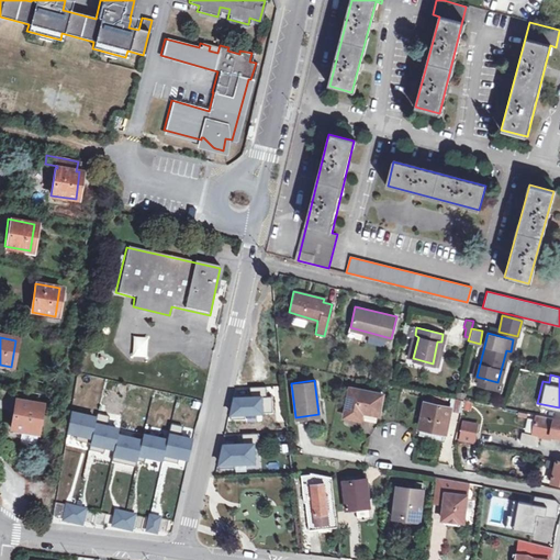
[(380,394),(348,387),(343,415),(357,418),(359,410),(377,414),(380,394)]
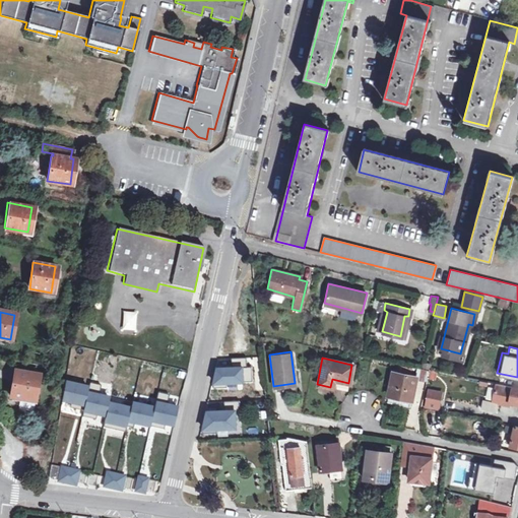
[(214,372),(211,388),(248,386),(247,369),(245,370),(244,360),(225,362),(227,371),(214,372)]
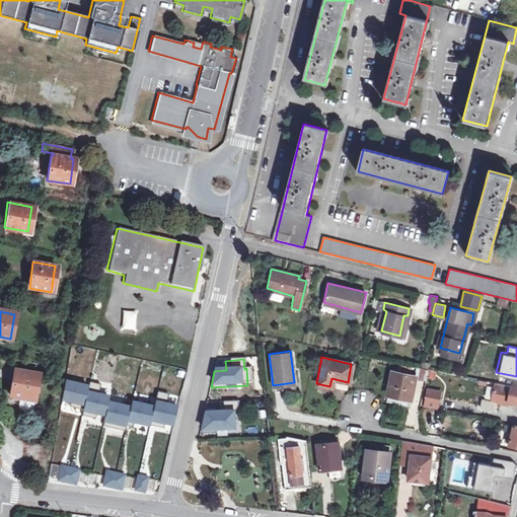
[(417,366),(416,377),(423,378),(424,367),(417,366)]
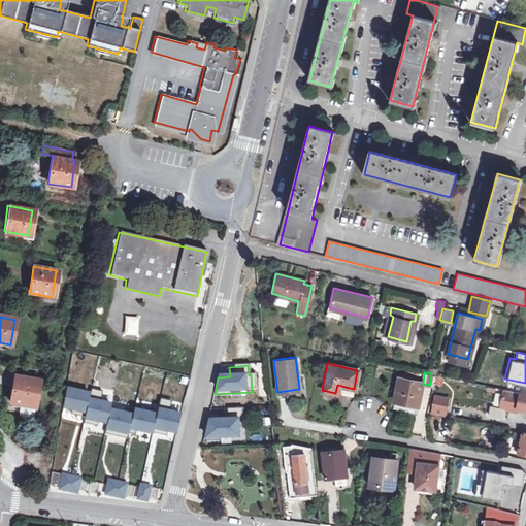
[(85,412),(90,389),(75,386),(76,377),(66,375),(61,405),(85,412)]
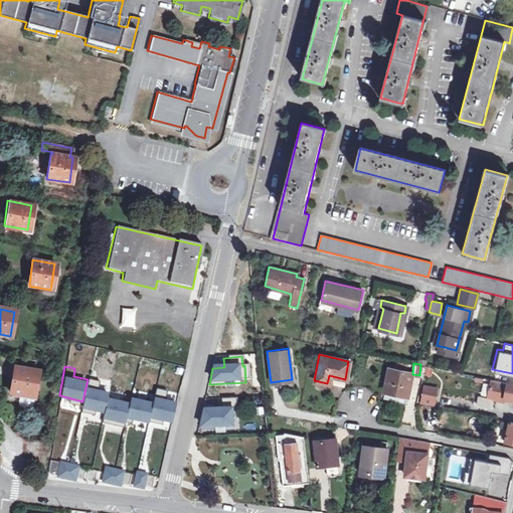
[(36,371),(15,367),(11,392),(33,396),(36,371)]
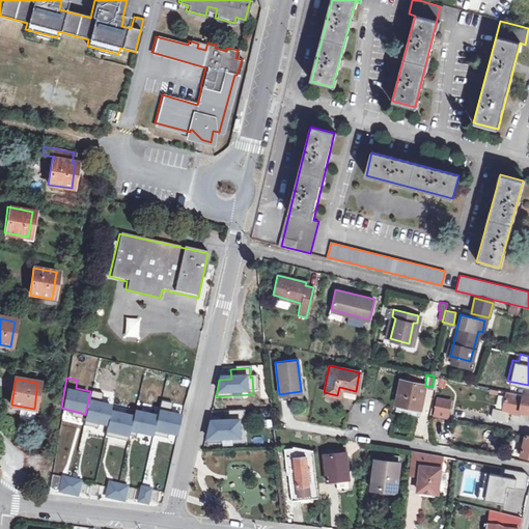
[(424,386),(400,380),(396,402),(420,407),(424,386)]
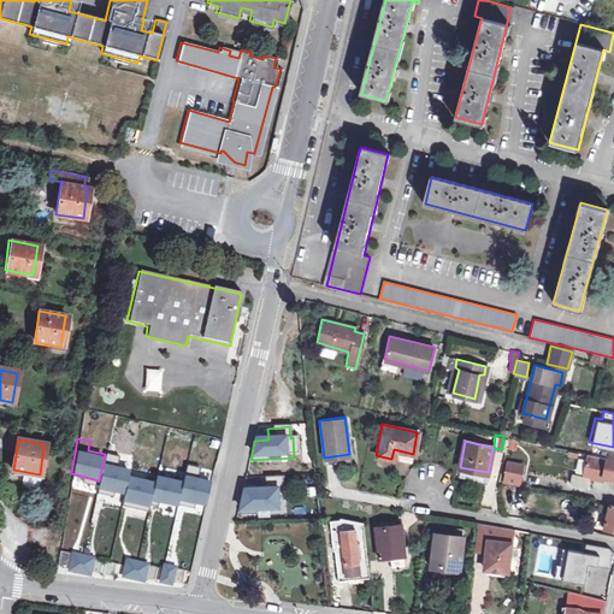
[(124,493),(130,465),(114,462),(117,453),(105,450),(105,454),(99,480),(98,485),(124,493)]
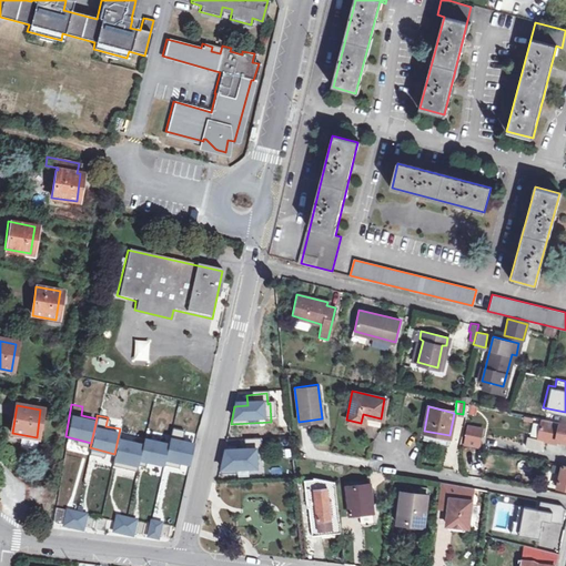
[(555,420),(541,417),(539,417),(535,438),(551,442),(555,420)]
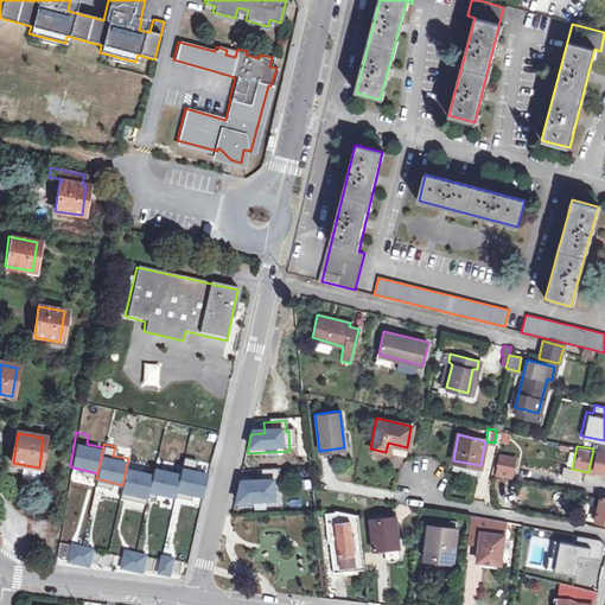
[(604,451),(599,450),(593,449),(588,472),(592,472),(593,469),(604,471),(604,451)]
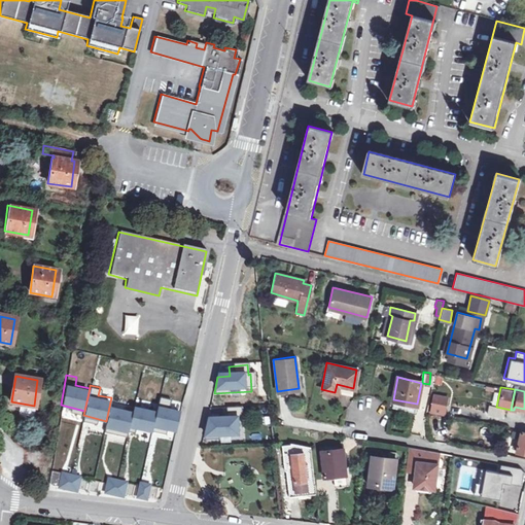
[(172,429),(176,409),(169,407),(171,398),(159,395),(155,411),(152,425),(172,429)]
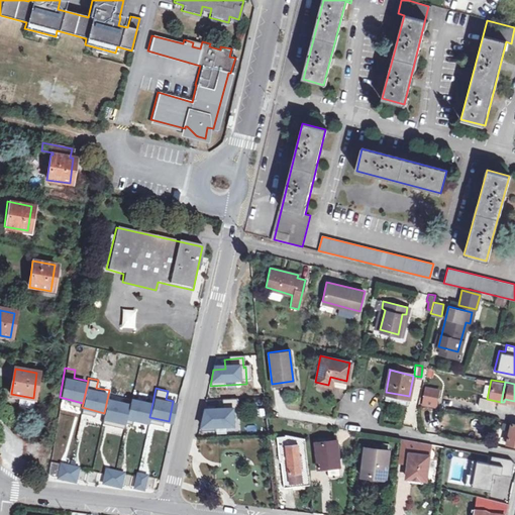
[(440,392),(428,389),(424,405),(436,407),(440,392)]
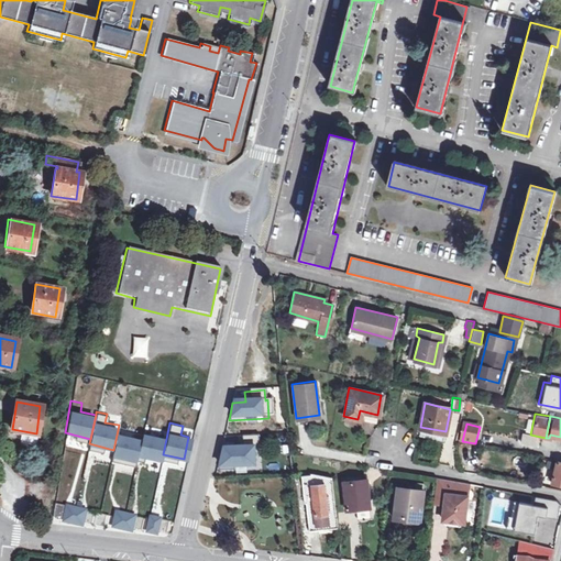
[(136,458),(141,438),(127,435),(128,427),(119,425),(113,450),(111,455),(135,462),(136,458)]
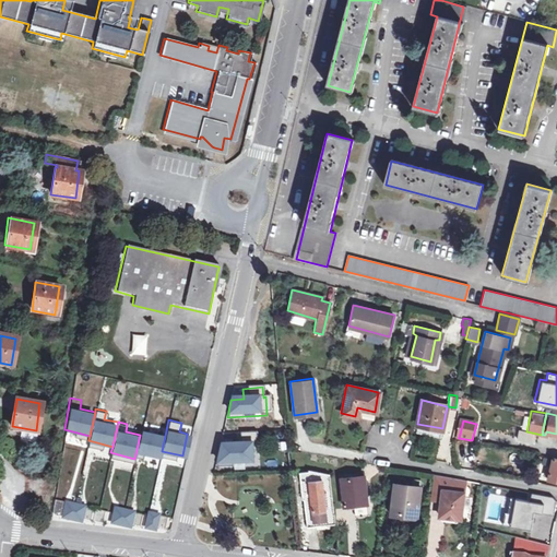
[(162,451),(165,436),(149,433),(150,427),(142,425),(140,435),(135,454),(160,460),(162,451)]
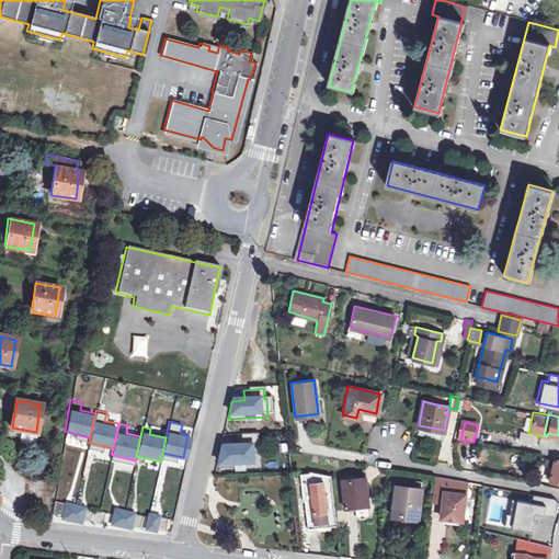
[(255,431),(240,432),(240,437),(224,438),(219,461),(253,460),(252,440),(255,440),(255,431)]
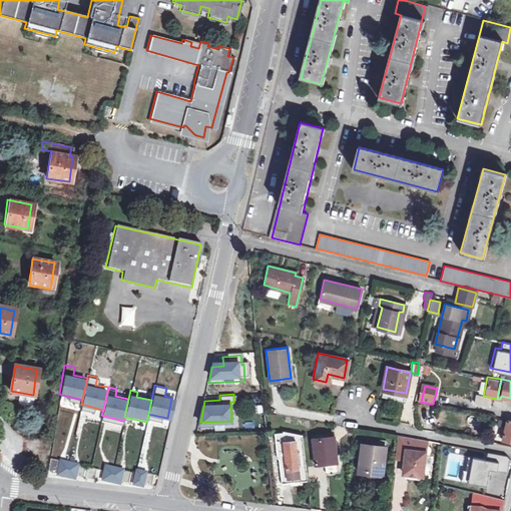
[(510,421),(506,420),(502,440),(510,441),(510,421)]
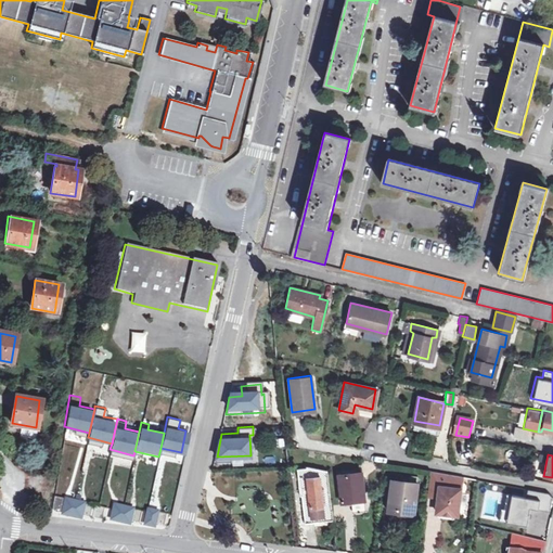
[(331,519),(324,470),(306,465),(297,468),(297,485),(300,485),(303,521),(331,519)]
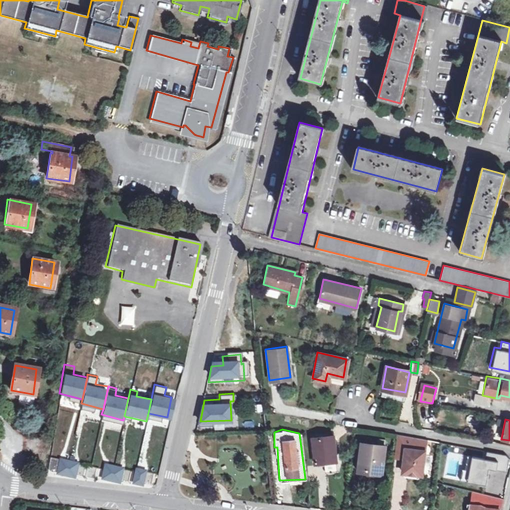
[(335,435),(314,436),(315,462),(337,461),(335,435)]
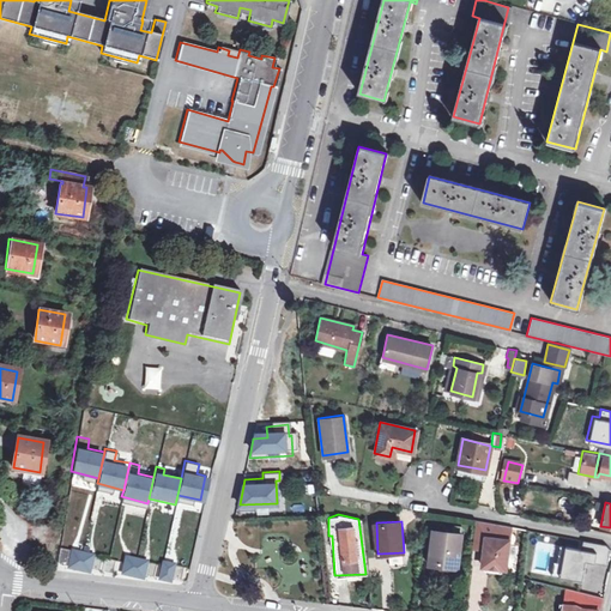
[(497,540),(500,526),(478,522),(475,549),(487,551),(488,538),(497,540)]
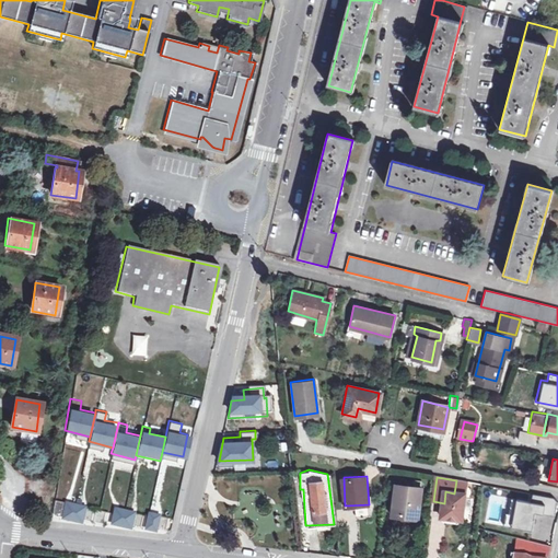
[(468,483),(456,480),(454,493),(445,491),(444,503),(442,518),(463,521),(468,483)]
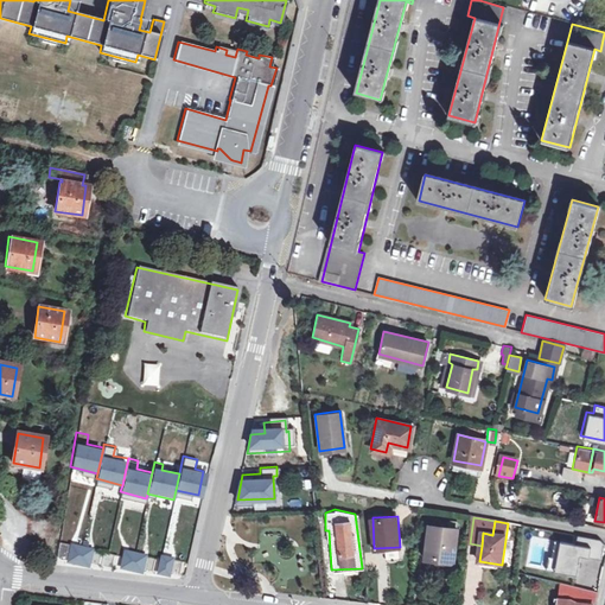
[(458,530),(431,526),(425,559),(453,564),(458,530)]
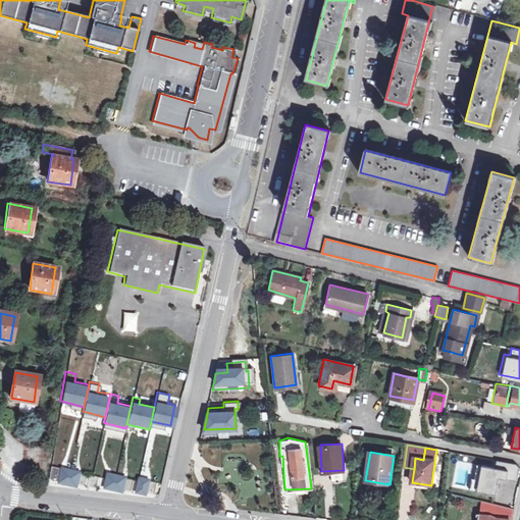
[(518,469),(485,463),(481,486),(513,492),(518,469)]
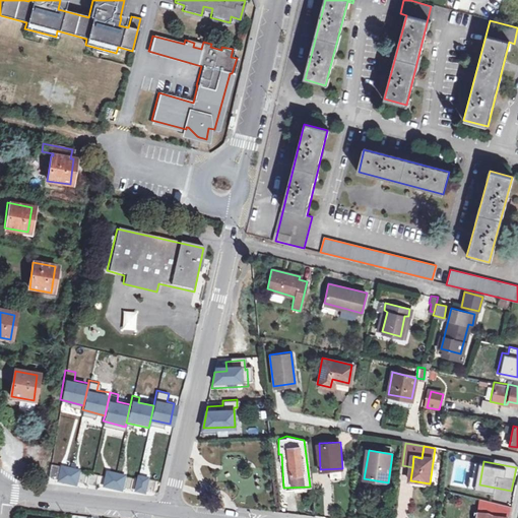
[(59,467),(56,479),(76,484),(78,471),(59,467)]
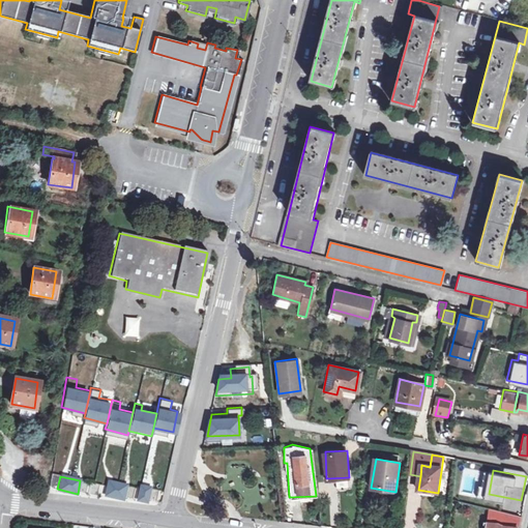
[(115,482),(106,480),(103,493),(112,496),(115,482)]
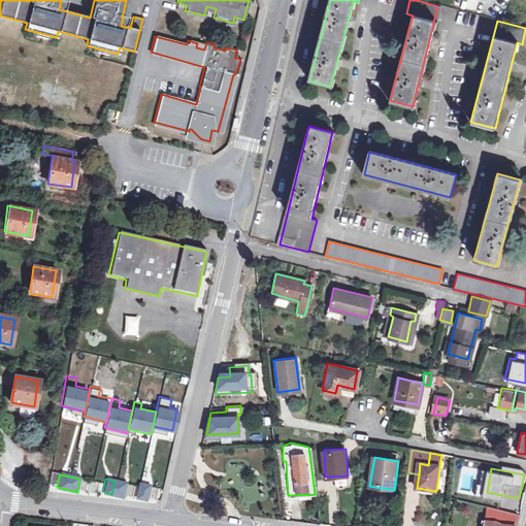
[(151,483),(140,480),(137,495),(148,497),(151,483)]
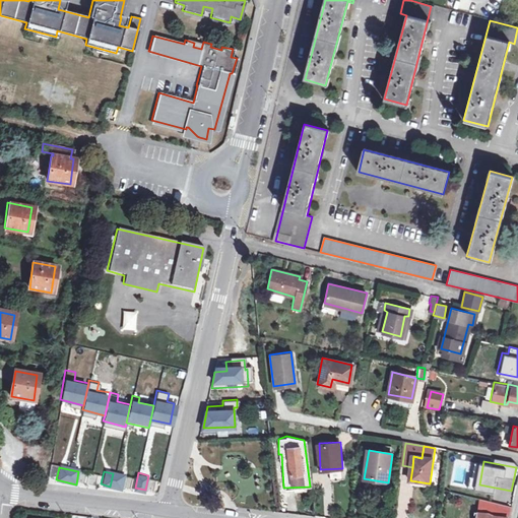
[(510,506),(478,499),(475,517),(506,517),(506,516),(508,517),(510,506)]
